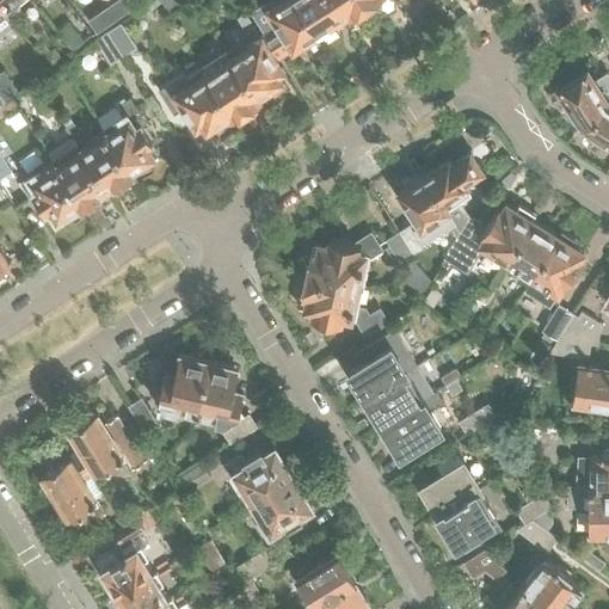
[(14,0),(0,0),(0,12),(1,11),(7,19),(19,10),(13,1),(14,0)]
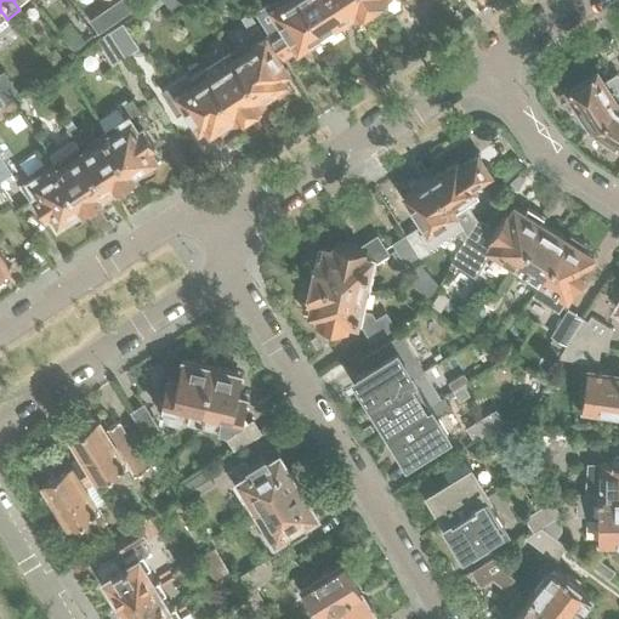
[(194,0),(193,0),(160,0),(170,16),(194,0)]
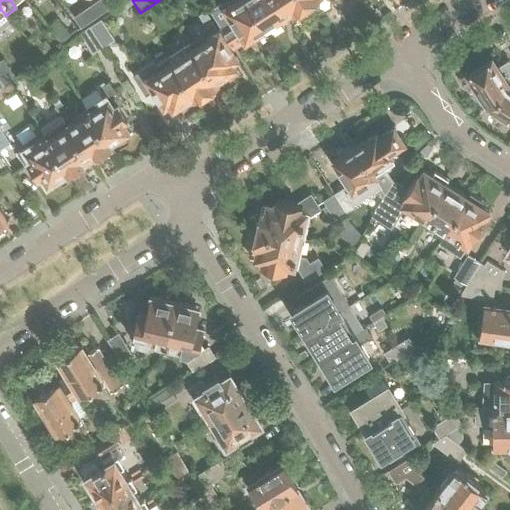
[(267,33),(246,0),(231,0),(222,7),(221,5),(209,12),(220,30),(217,32),(230,51),(252,37),(256,40),(267,33)]
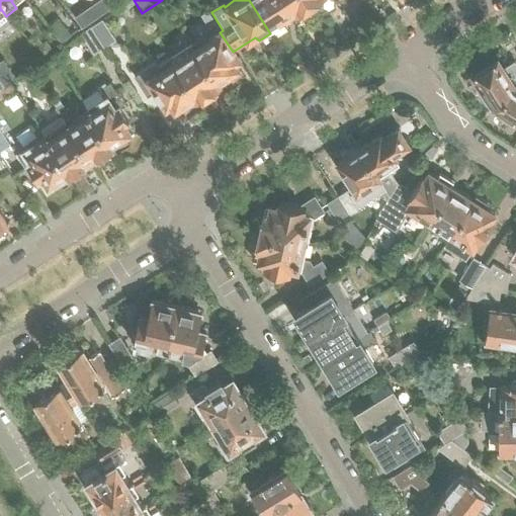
[(288,16),(277,0),(249,0),(270,33),(282,25),(282,20),(288,16)]
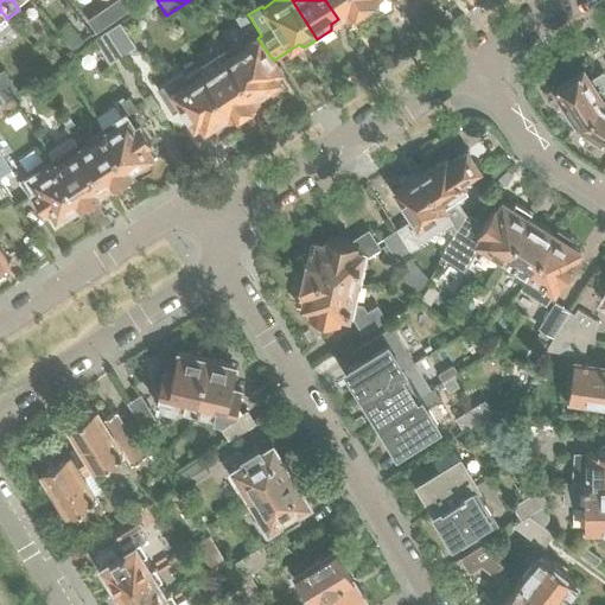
[(364,8),(358,0),(325,0),(338,19),(345,14),(351,17),(364,8)]
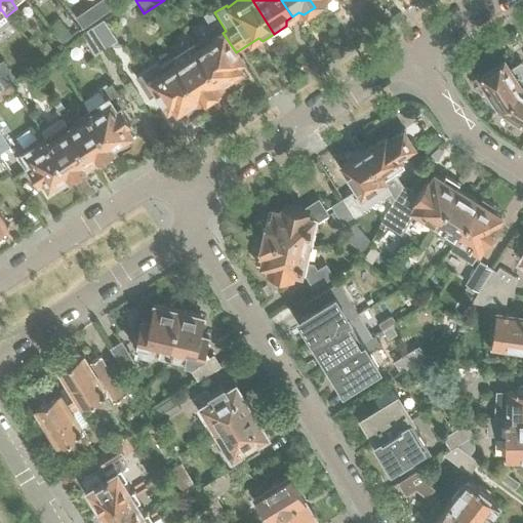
[(0,32),(11,23),(6,16),(1,9),(0,10),(0,32)]
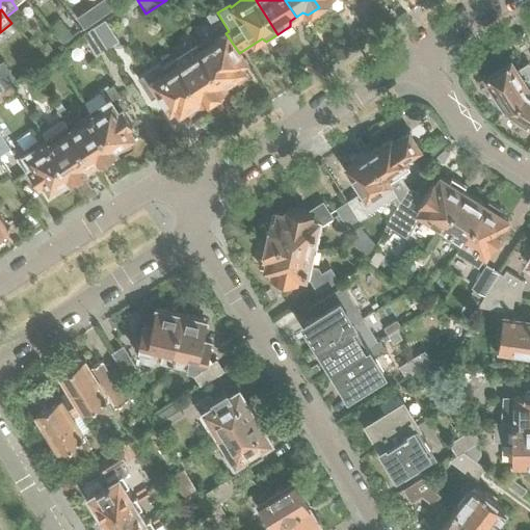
[(220,26),(213,15),(206,19),(213,30),(220,26)]
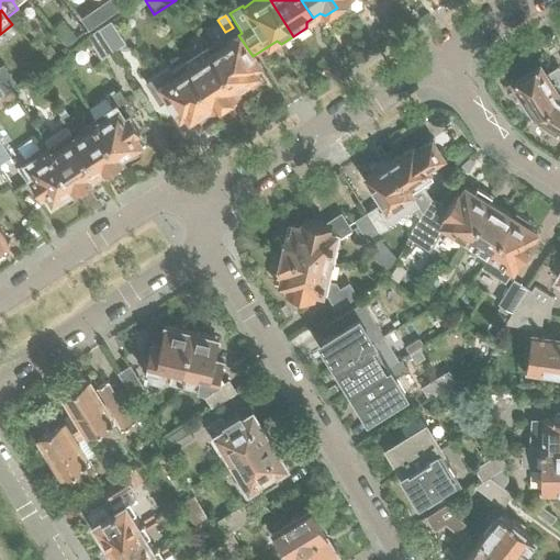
[(62,22),(51,31),(65,49),(73,43),(76,41),(62,22)]
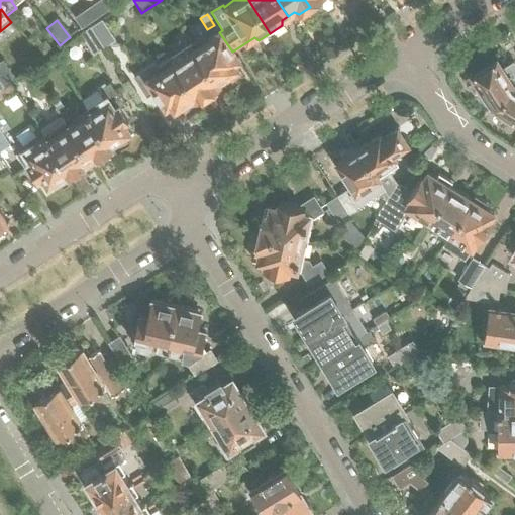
[(114,41),(101,21),(89,28),(103,50),(105,48),(104,48),(114,41)]
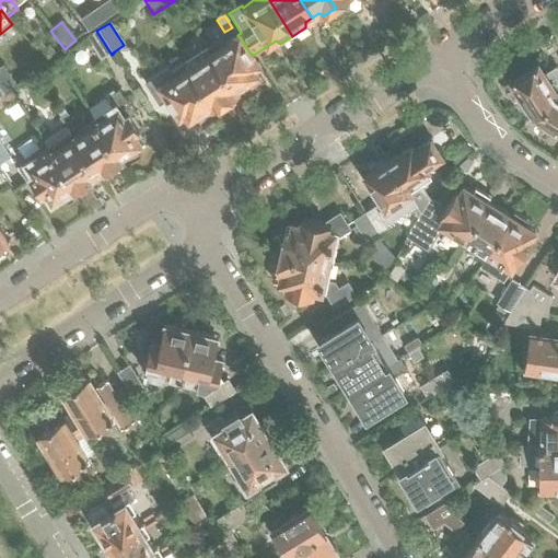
[(112,55),(96,31),(85,38),(101,61),(112,55)]
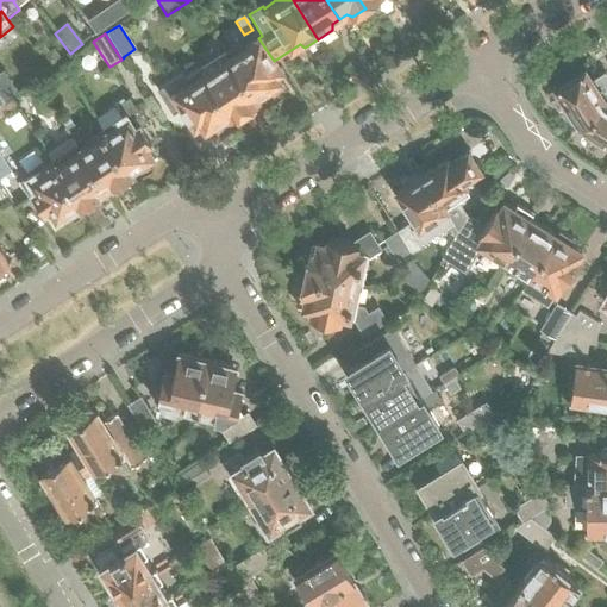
[(280,72),(274,61),(258,38),(227,58),(257,104),(274,93),(270,88),(275,85),(277,82),(276,79),(274,76),(280,72)]
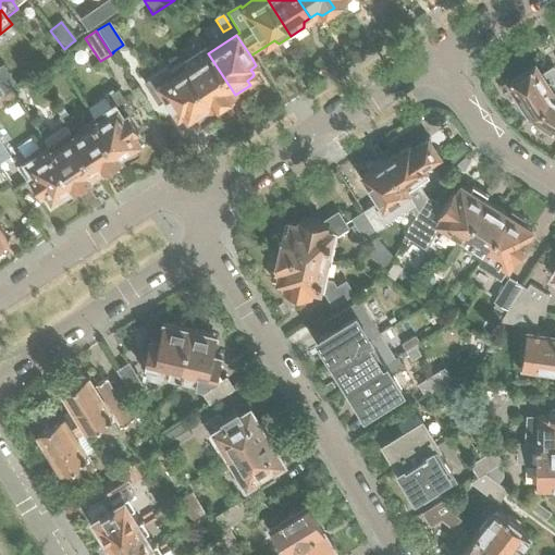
[(235,95),(208,53),(206,51),(183,65),(211,111),(214,108),(218,108),(225,103),(226,101),(235,95)]
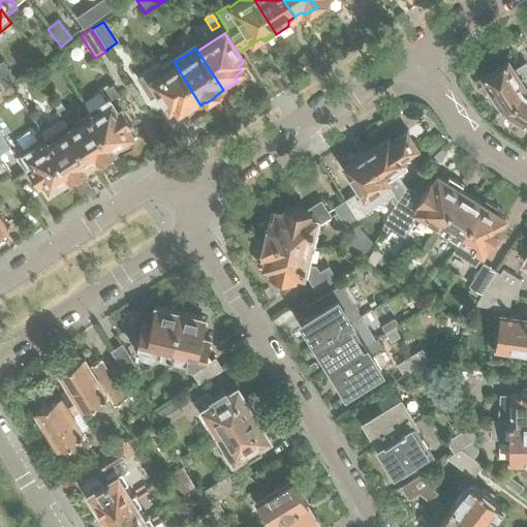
[(303,57),(295,62),(300,70),(308,65),(303,57)]
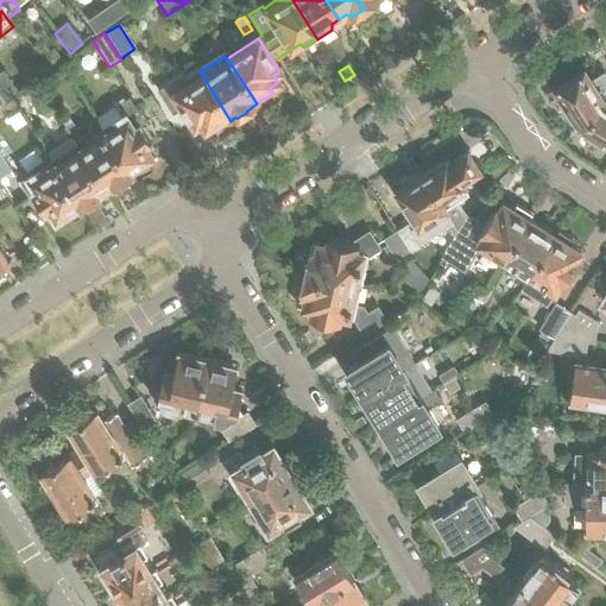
[(2,71),(0,73),(0,98),(5,106),(19,95),(2,71)]
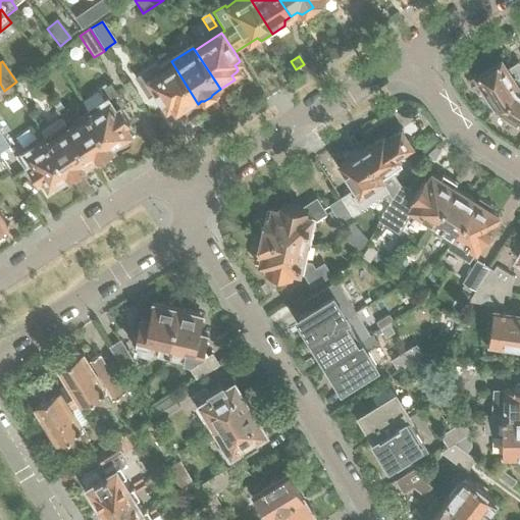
[(198,104),(171,61),(160,69),(158,65),(157,66),(155,64),(134,78),(147,99),(152,96),(156,103),(161,100),(166,109),(171,106),(175,111),(183,107),(186,112),(198,104)]
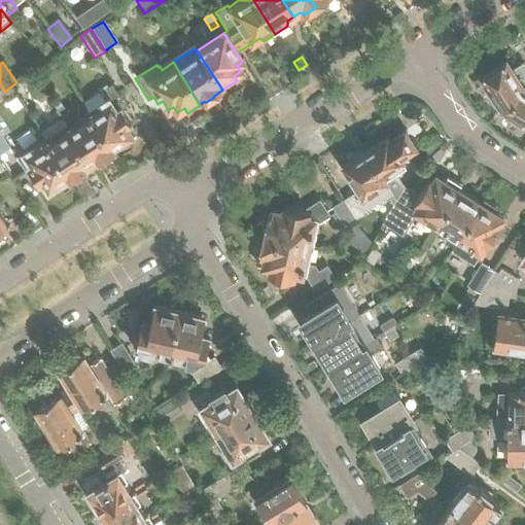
[(522,90),(524,86),(524,68),(522,64),(511,72),(504,64),(482,78),(491,93),(488,97),(494,105),(498,105),(501,110),(522,90)]
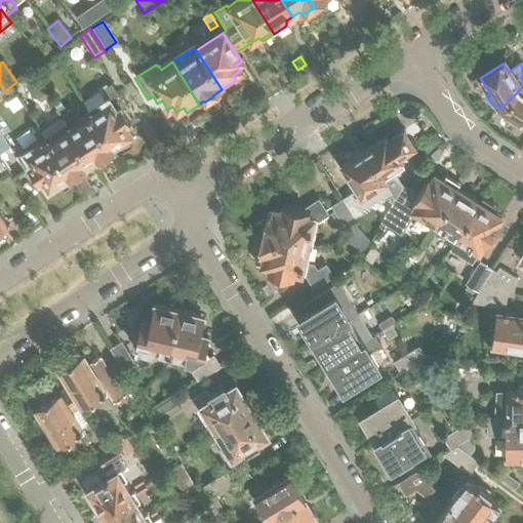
[(130,124),(121,110),(125,108),(111,85),(98,93),(103,101),(96,105),(98,107),(87,115),(113,152),(126,144),(124,141),(131,136),(125,127),(130,124)]
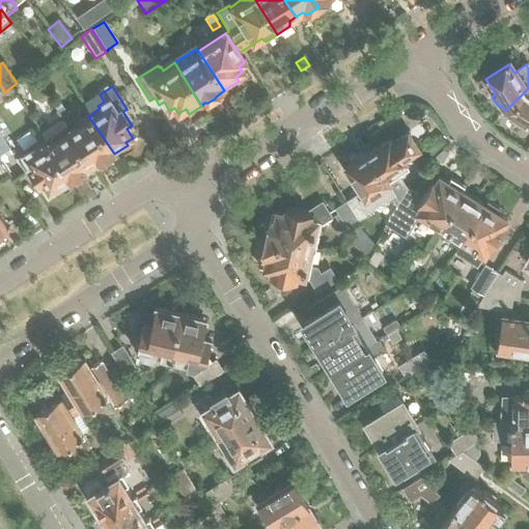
[(528,126),(528,87),(526,90),(505,111),(510,114),(510,119),(519,124),(523,121),(528,126)]
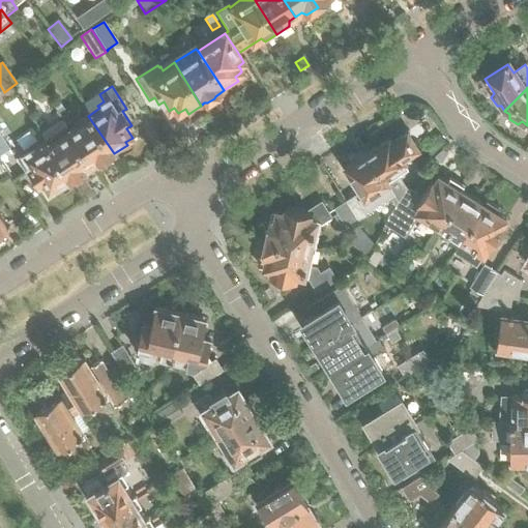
[(68,117),(63,112),(57,101),(51,105),(61,121),(62,120),(62,121),(68,117)]
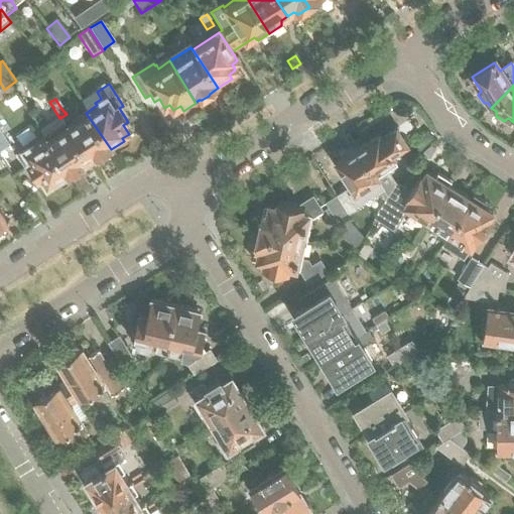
[(111,149),(86,113),(66,126),(89,163),(111,149)]
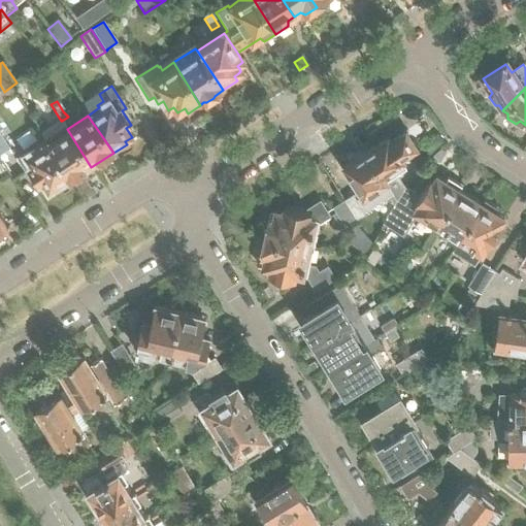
[(91,167),(67,129),(62,121),(62,120),(61,121),(41,133),(45,141),(70,181),(91,167)]
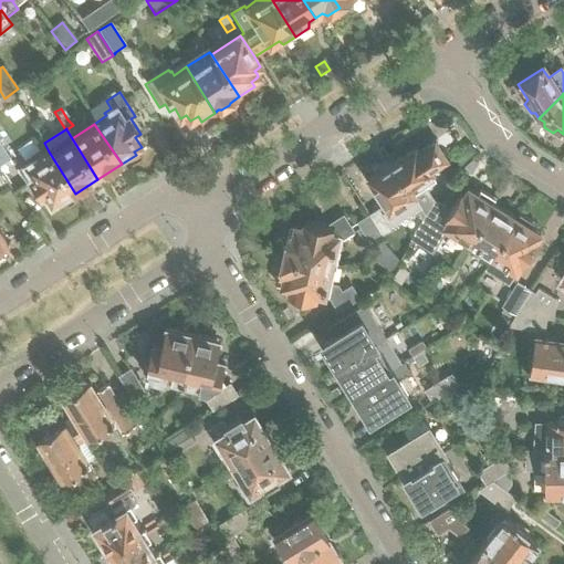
[(428,170),(445,159),(434,143),(417,154),(415,150),(392,165),(408,190),(417,184),(421,190),(435,181),(428,170)]
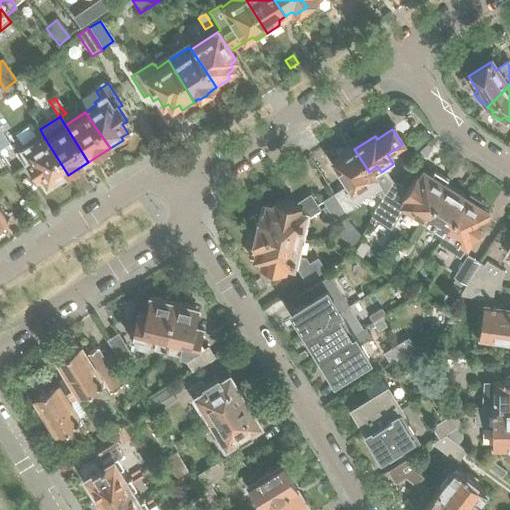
[(0,151),(9,145),(0,131),(0,151)]
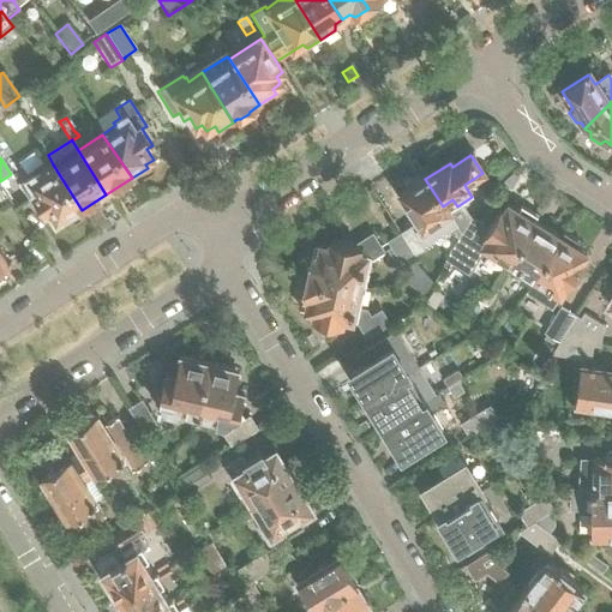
[(82,210),(53,165),(51,166),(19,185),(29,202),(33,199),(43,215),(49,211),(55,223),(65,217),(67,220),(82,210)]
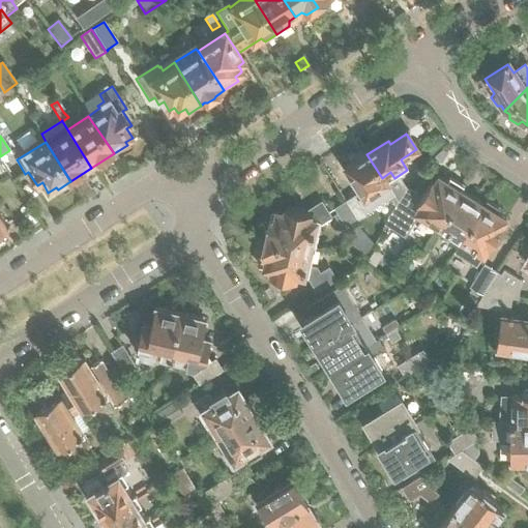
[(386,184),(382,178),(367,154),(345,169),(363,199),(364,198),(373,210),(389,199),(394,207),(398,202),(386,184)]
